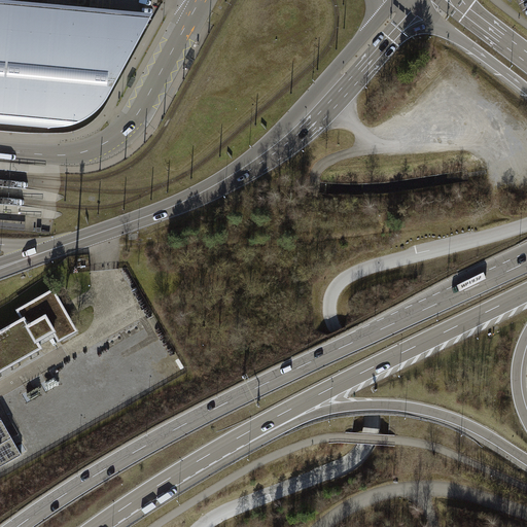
[(11,0),(0,0),(0,15),(63,22),(144,29),(152,12),(11,0)]
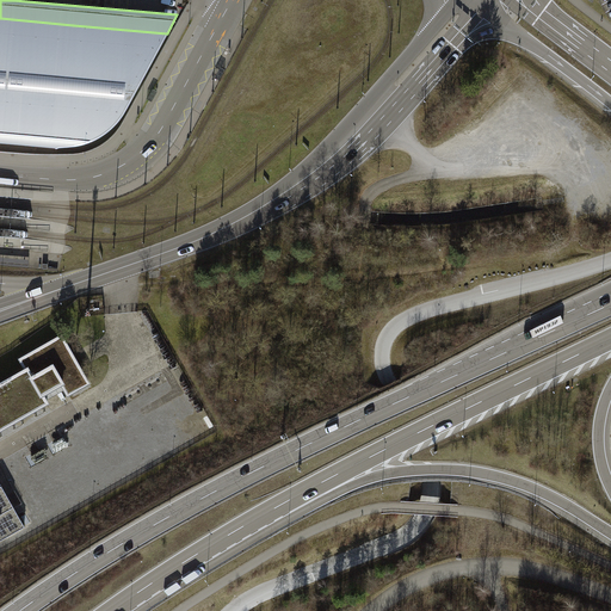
[(56,146),(56,144),(62,146),(68,146),(74,146),(80,144),(85,143),(91,141),(96,139),(102,135),(106,131),(111,127),(116,122),(121,117),(124,111),(167,34),(73,25),(0,18),(0,143),(56,148),(56,146)]
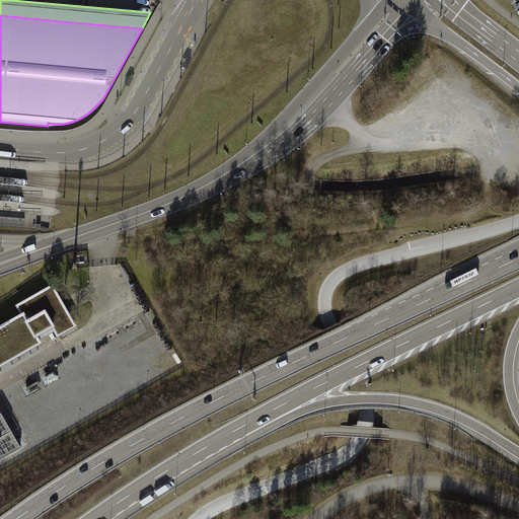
[(0,218),(0,224),(24,227),(25,221),(0,218)]
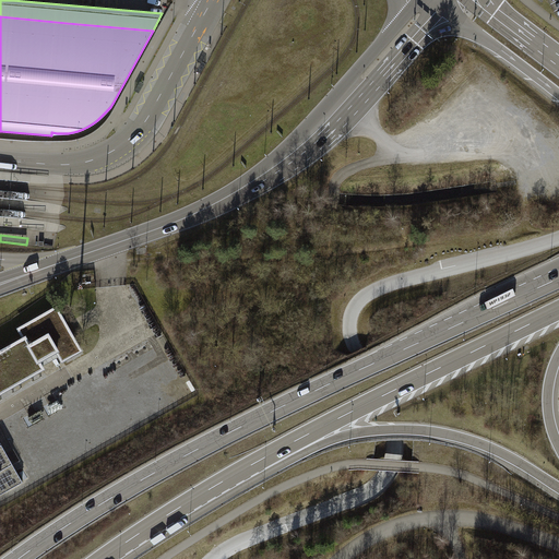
[(63,360),(81,351),(73,336),(66,324),(57,307),(19,329),(24,337),(0,351),(0,392),(43,368),(44,368),(43,366),(39,360),(57,351),(62,361),(63,360)]
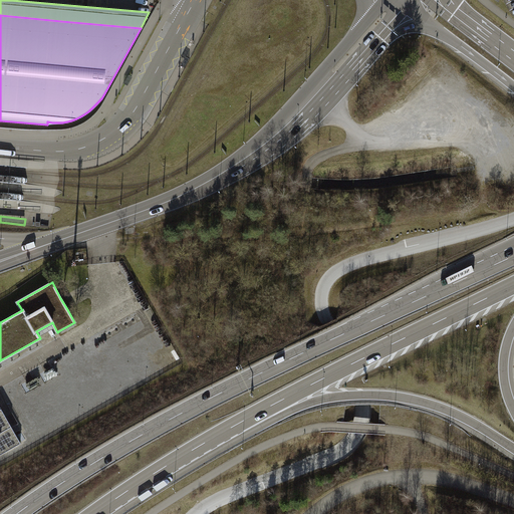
[(0,456),(21,444),(13,431),(2,411),(0,412),(0,456)]
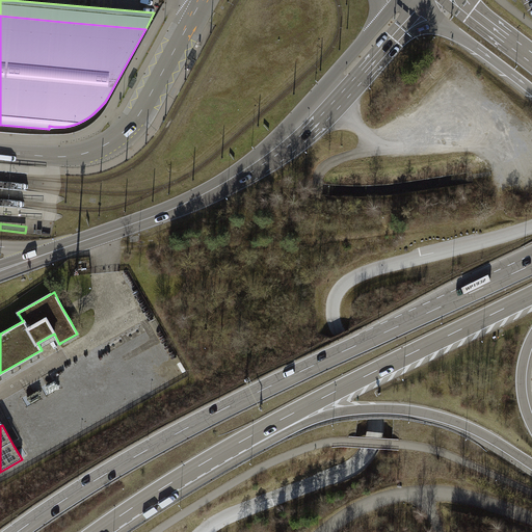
All buildings are outlined.
